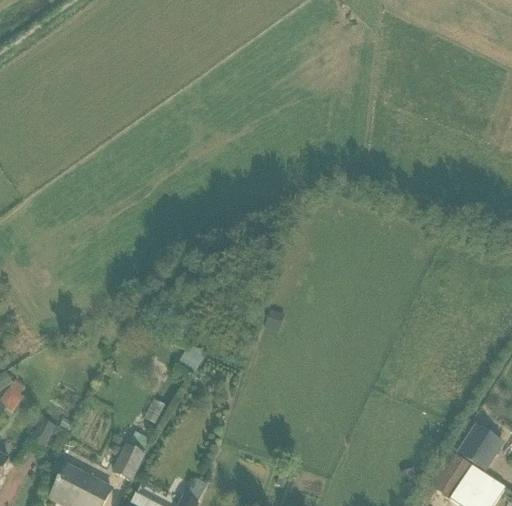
[(264,325),(279,330),(285,312),(269,307),(264,325)]
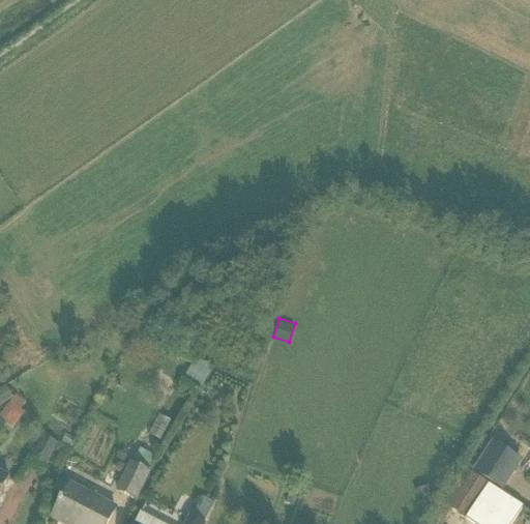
[(199,385),(211,364),(206,360),(204,366),(194,359),(183,376),(199,385)]
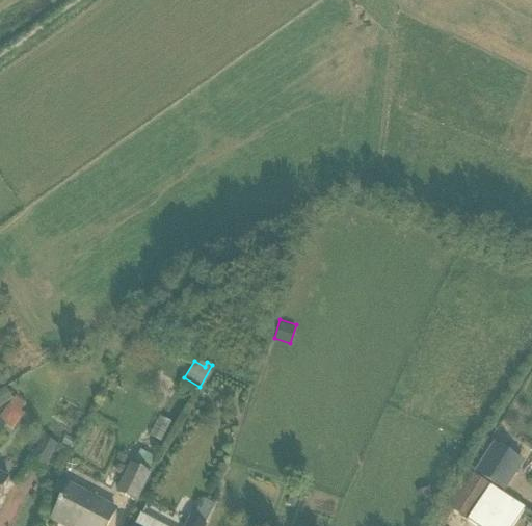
[(6,384),(0,386),(0,401),(0,402),(12,395),(6,384)]
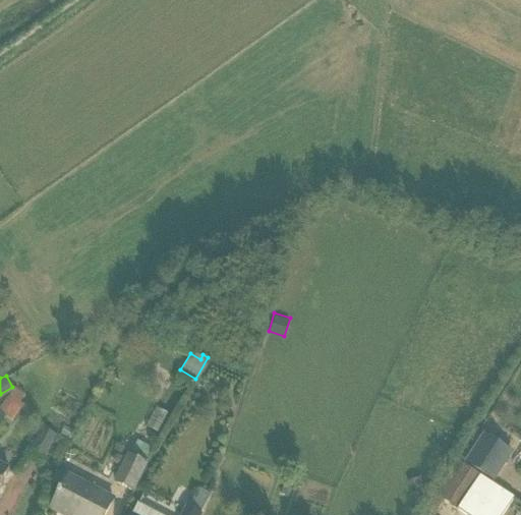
[(24,392),(14,385),(0,404),(0,418),(5,412),(12,417),(23,402),(19,399),(24,392)]
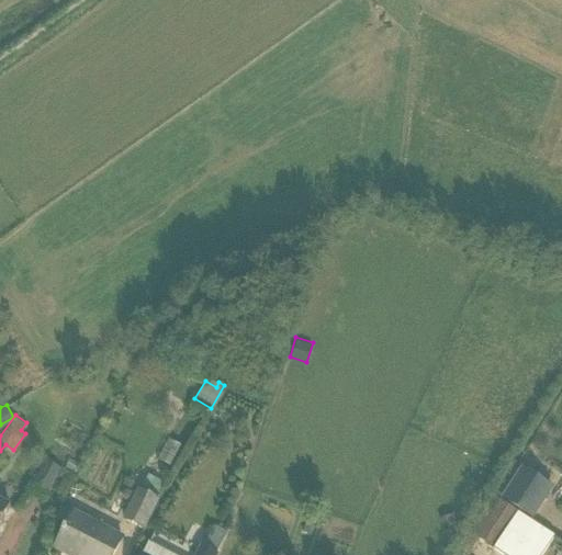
[(31,480),(47,488),(59,464),(42,456),(31,480)]
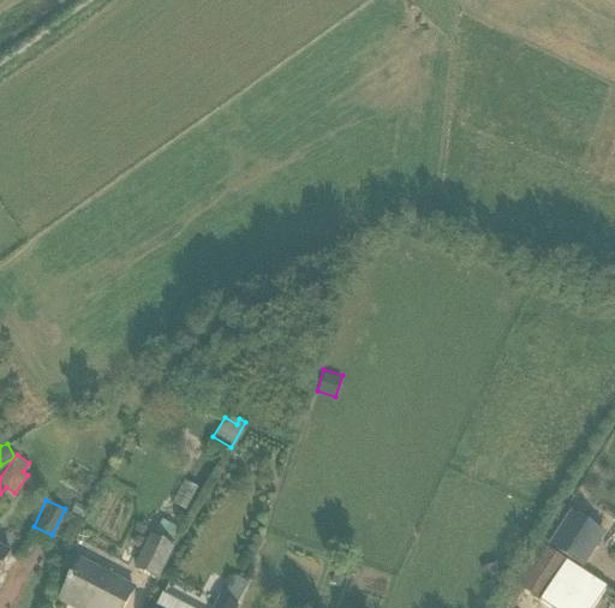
[(571,507),(548,542),(583,565),(605,530),(571,507)]
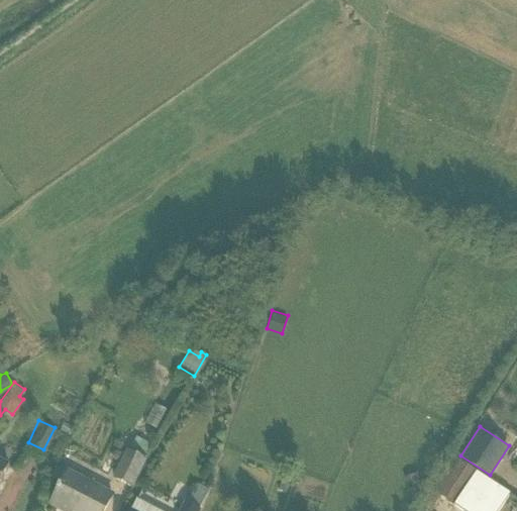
[(135,435),(132,440),(149,448),(153,440),(136,432),(135,435)]
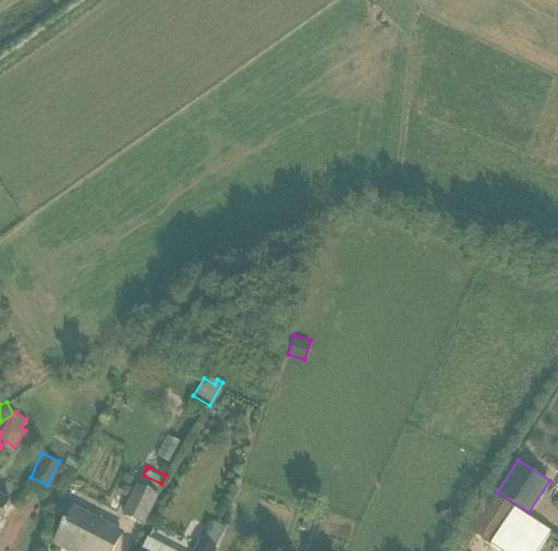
[(158,492),(153,490),(140,484),(136,482),(122,513),(144,523),(158,492)]
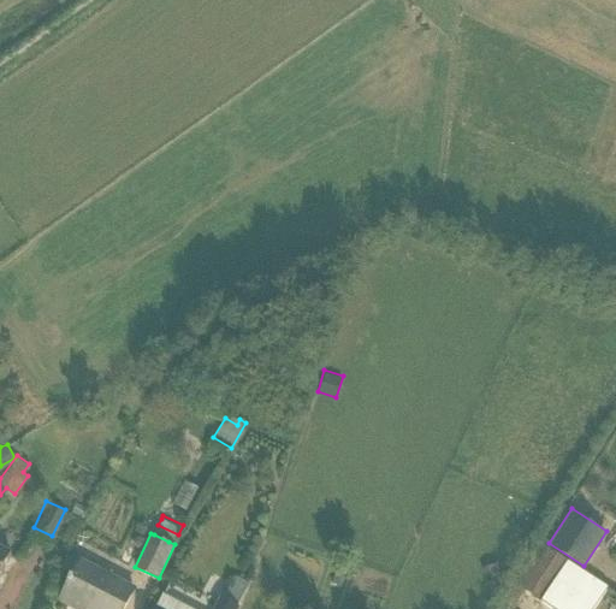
[(517,584),(509,597),(516,602),(526,590),(533,595),(540,599),(542,598),(557,608),(592,608),(609,586),(540,540),(513,581),(517,584)]
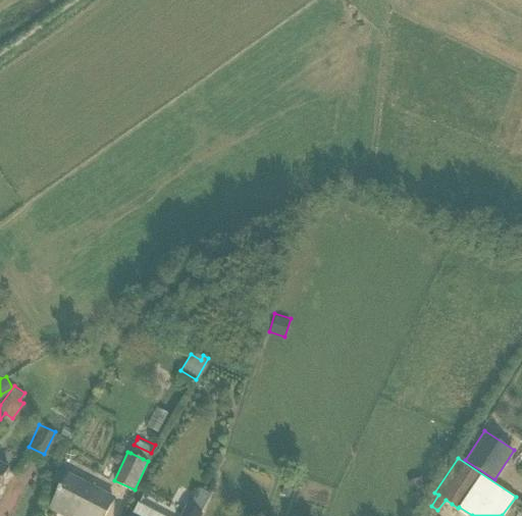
[(0,484),(9,467),(0,462),(0,484)]
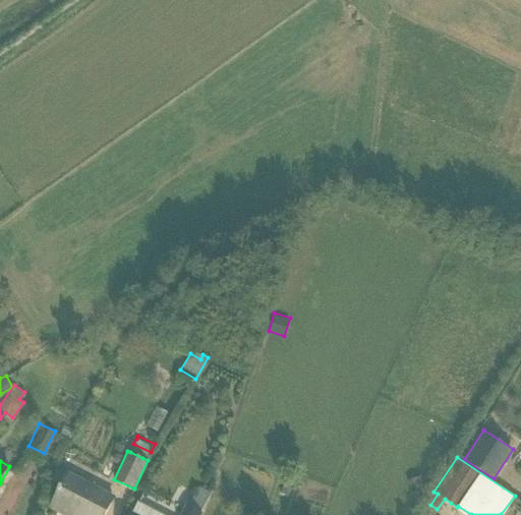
[(68,472),(51,505),(69,514),(103,514),(114,496),(68,472)]
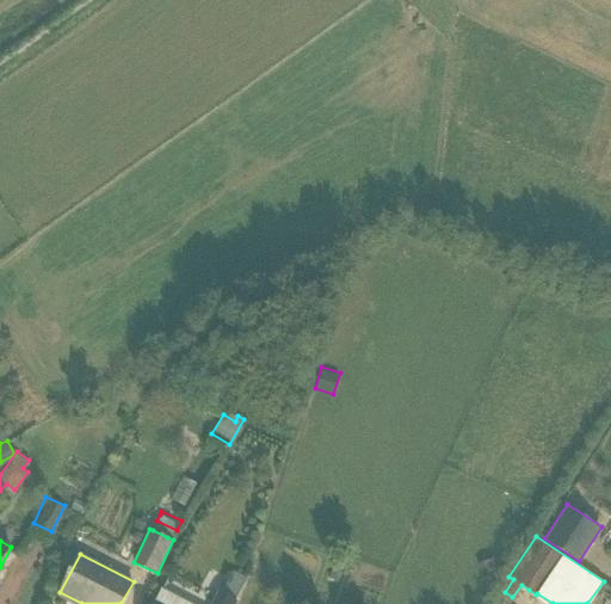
[(339,578),(341,569),(332,566),(329,575),(339,578)]
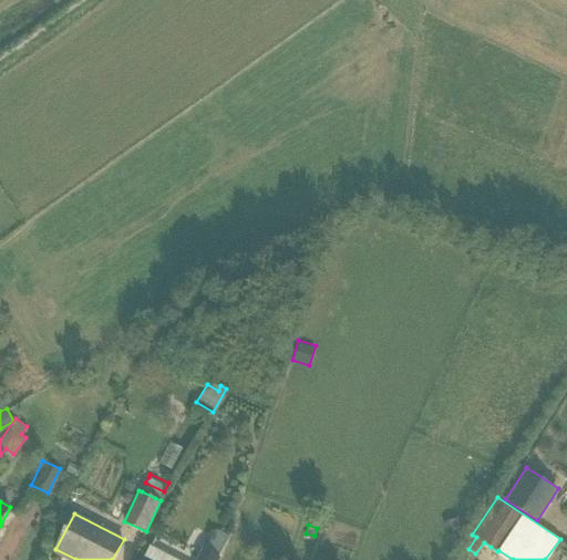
[(218,555),(229,532),(215,526),(205,548),(218,555)]
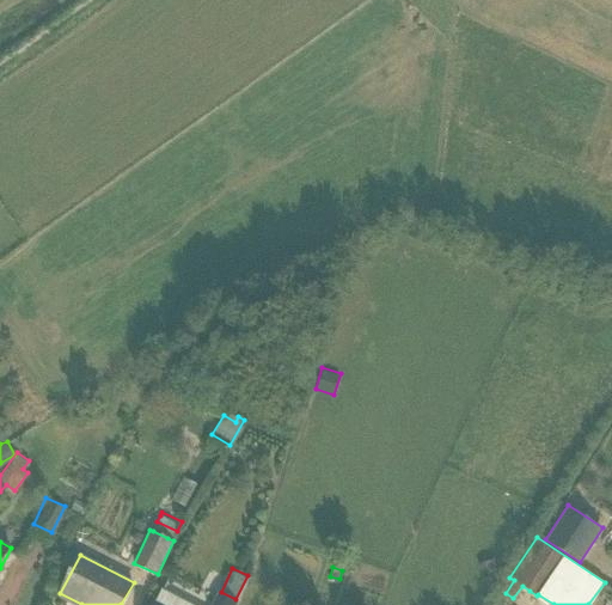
[(232,604),(236,599),(221,592),(219,591),(212,604),(232,604)]
